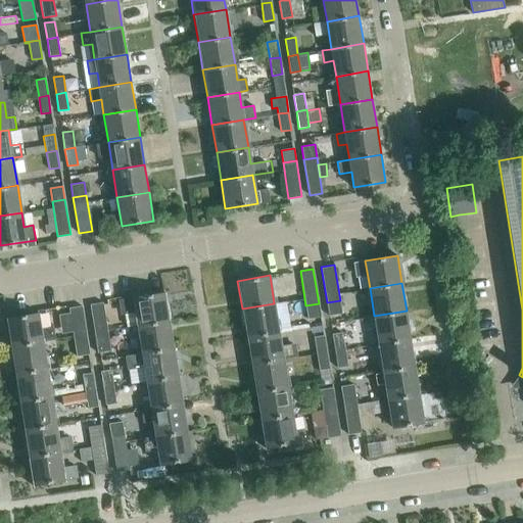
[(165,292),(133,297),(119,299),(121,314),(136,312),(138,326),(170,321),(165,292)]
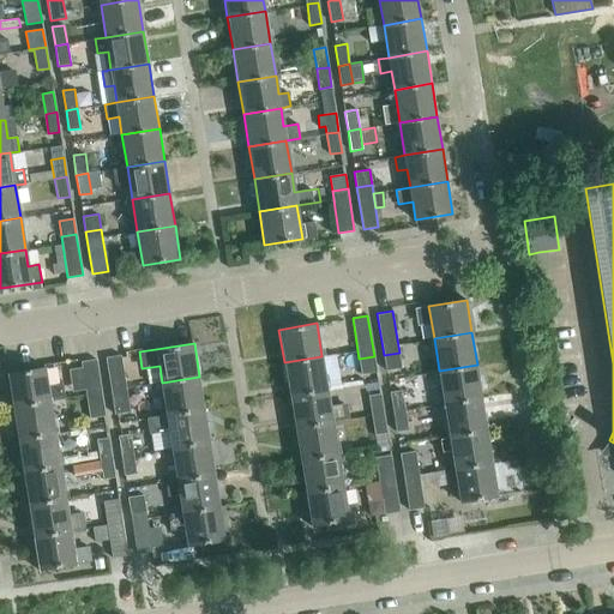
[(402,367),(399,353),(384,355),(386,369),(402,367)]
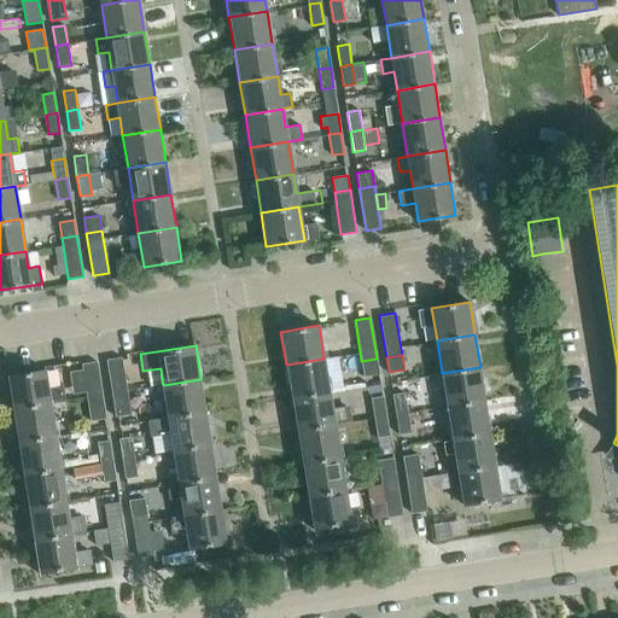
[(122,357),(106,360),(114,401),(128,398),(122,357)]
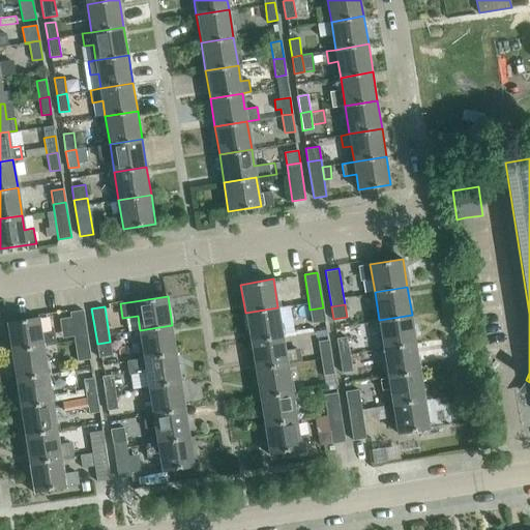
[(283,335),(277,307),(245,313),(249,341),(283,335)]
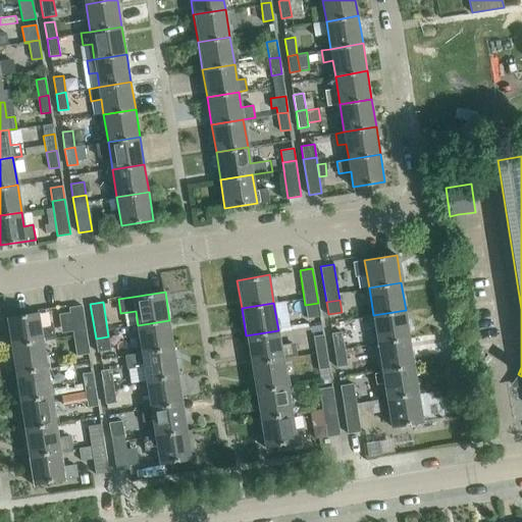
[(320,316),(318,303),(305,305),(307,318),(320,316)]
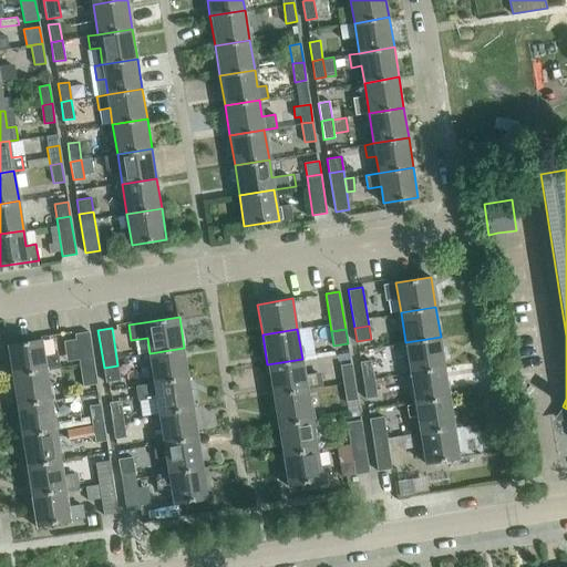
[(95,370),(89,331),(74,333),(81,372),(95,370)]
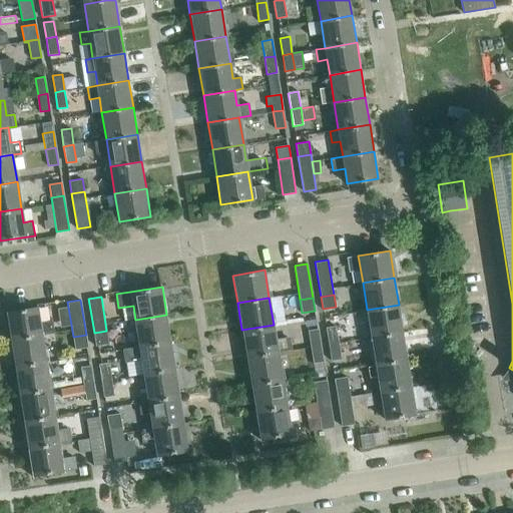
[(403,332),(399,305),(367,310),(372,337),(403,332)]
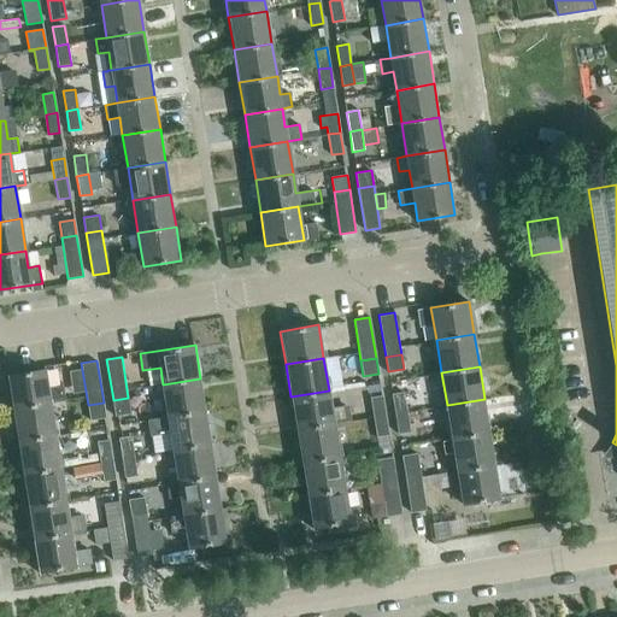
[(63,385),(48,387),(45,369),(7,375),(12,409),(51,403),(65,400),(63,385)]
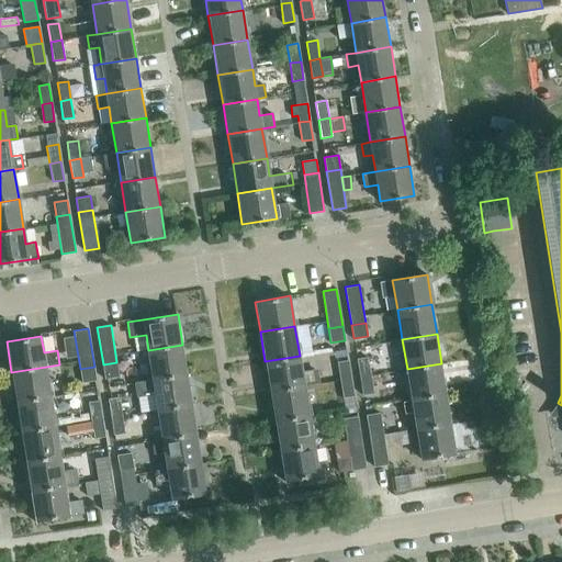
[(187,374),(182,345),(148,350),(153,380),(187,374)]
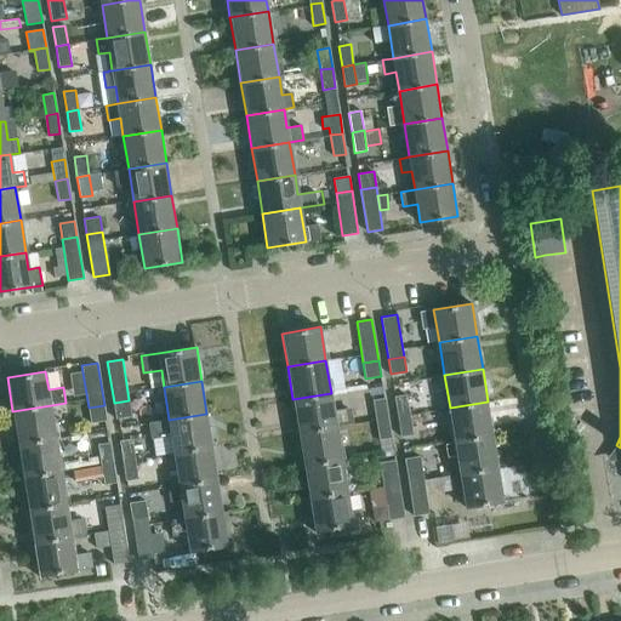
[(343,410),(334,411),(331,393),(292,399),(298,432),(336,426),(346,423),(343,410)]
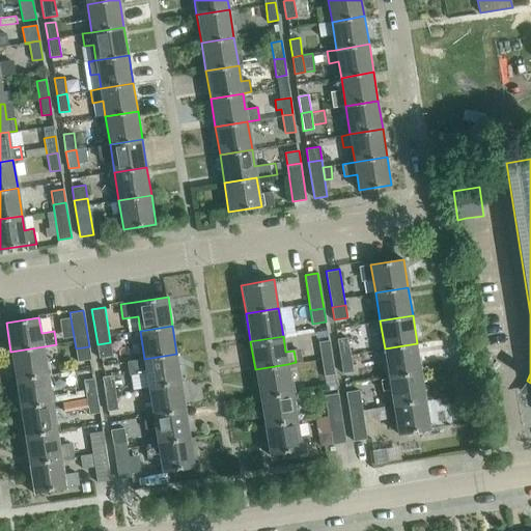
[(351,355),(347,337),(337,339),(340,356),(351,355)]
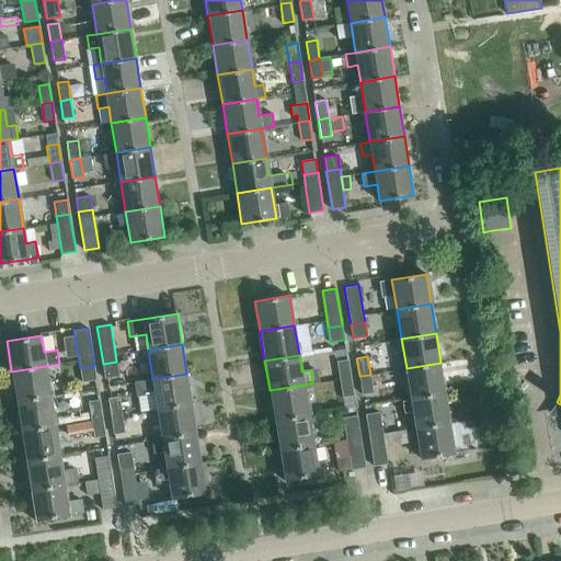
[(351,378),(347,359),(336,361),(340,379),(351,378)]
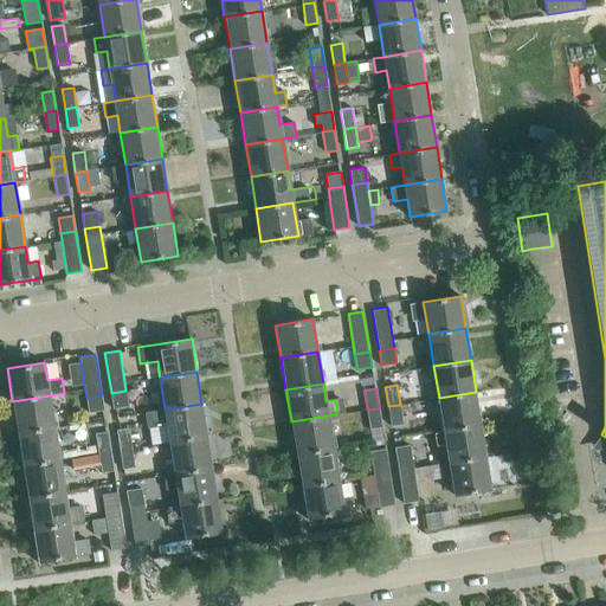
[(129,406),(126,391),(111,393),(114,408),(129,406)]
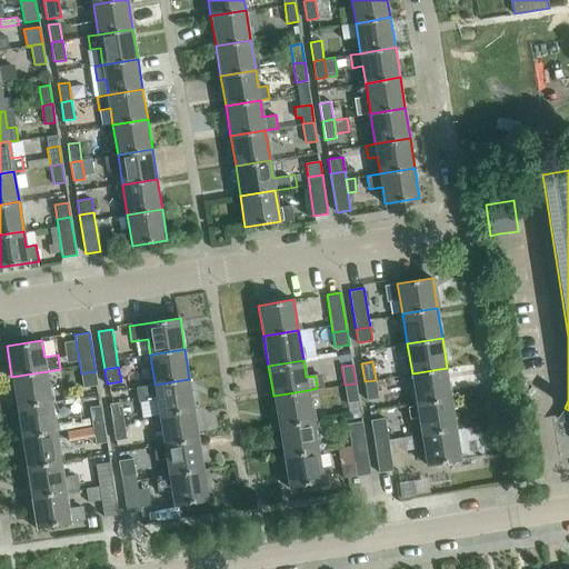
[(452,399),(447,368),(412,373),(417,405),(452,399)]
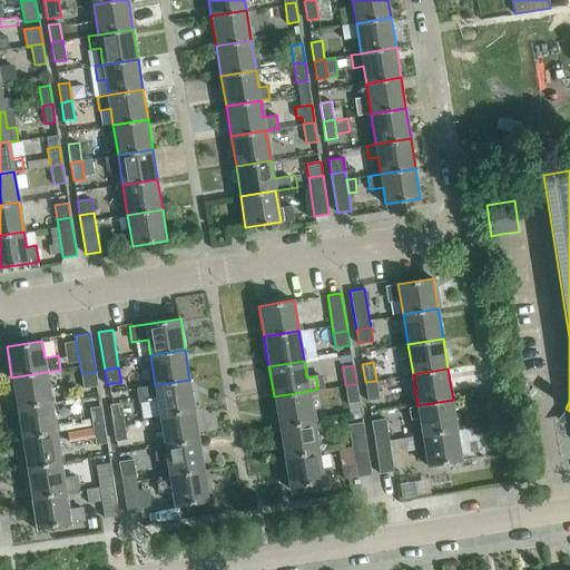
[(51,402),(47,372),(11,377),(17,408),(51,402)]
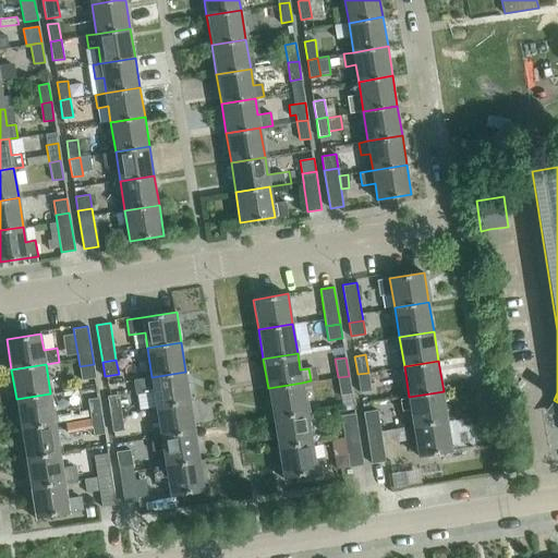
[(96,377),(94,364),(80,366),(82,380),(96,377)]
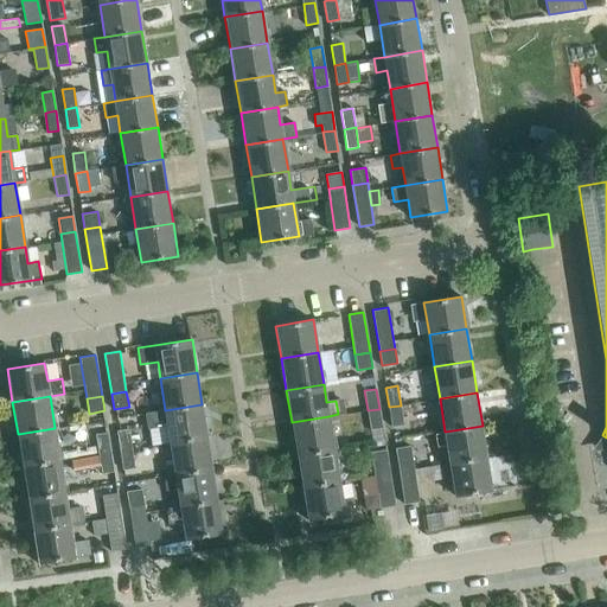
[(208,436),(202,404),(165,410),(171,442),(208,436)]
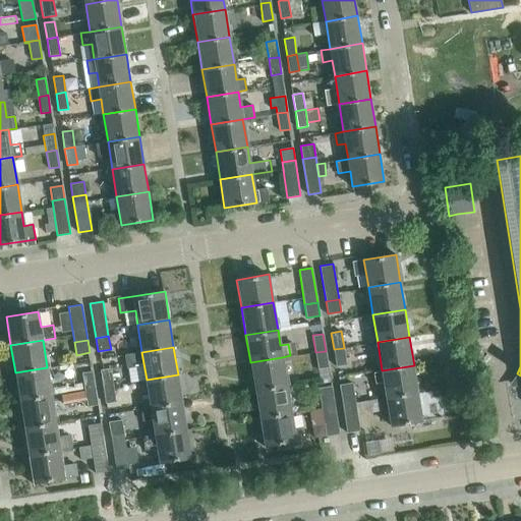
[(347,364),(344,348),(334,349),(336,366),(347,364)]
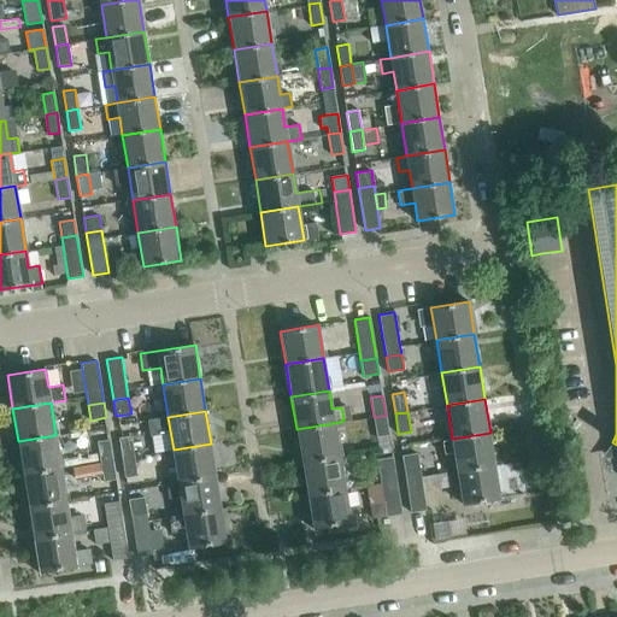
[(389,435),(386,416),(374,417),(376,438),(389,435)]
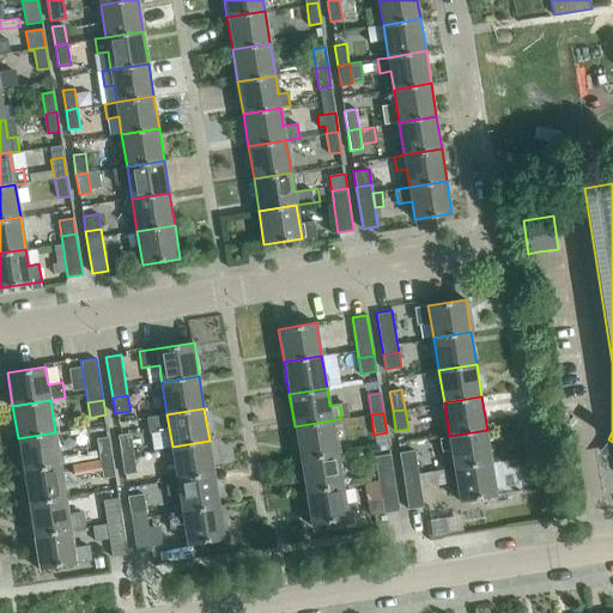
[(337,453),(332,420),(295,426),(299,459),(337,453)]
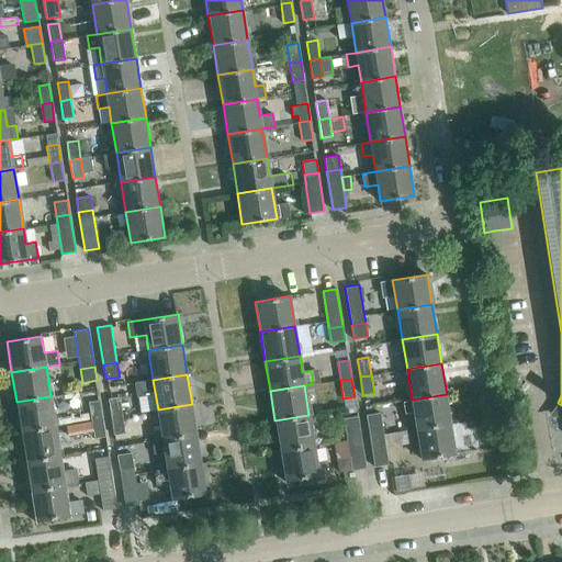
[(451,424),(447,394),(412,400),(402,402),(404,414),(414,413),(416,429),(451,424)]
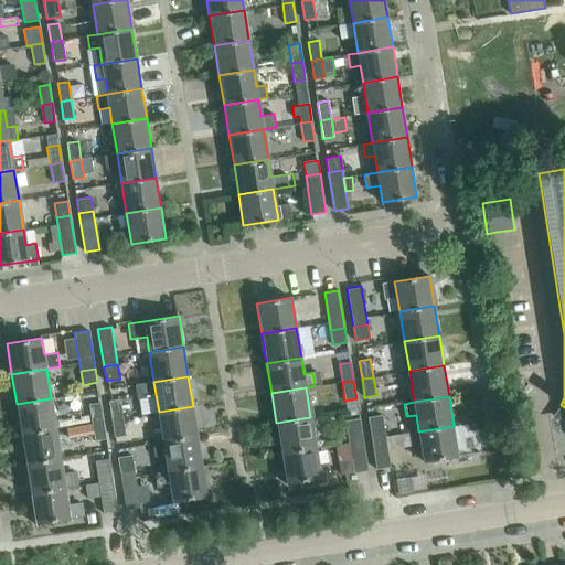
[(55,428),(51,398),(17,404),(21,434),(55,428)]
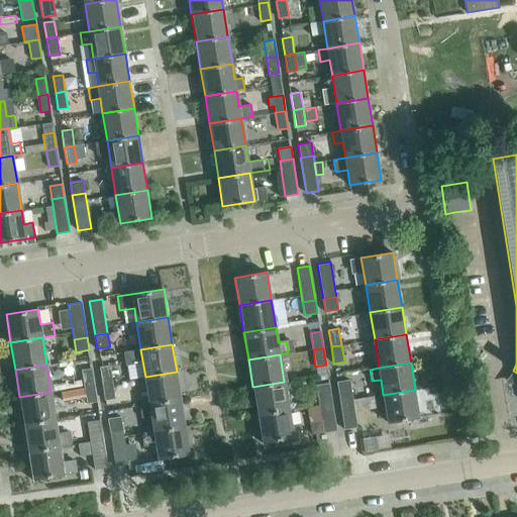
[(112,382),(109,366),(100,367),(102,384),(112,382)]
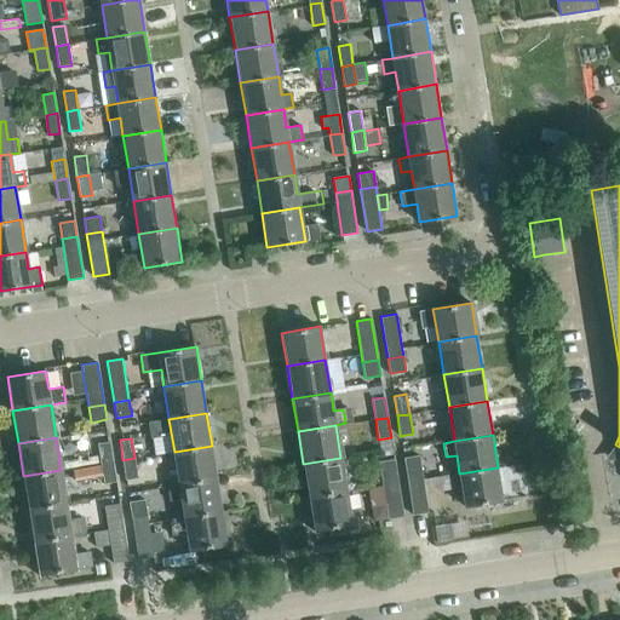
[(113,461),(110,441),(97,443),(101,464),(113,461)]
